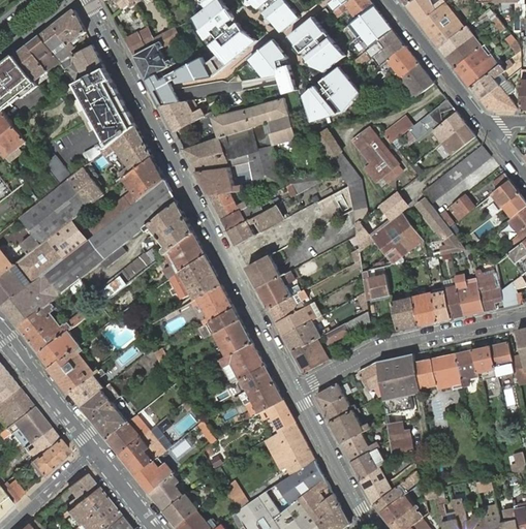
[(101,0),(103,1),(112,17),(121,9),(116,3),(120,0),(124,0),(128,3),(130,7),(133,4),(130,0),(101,0)]
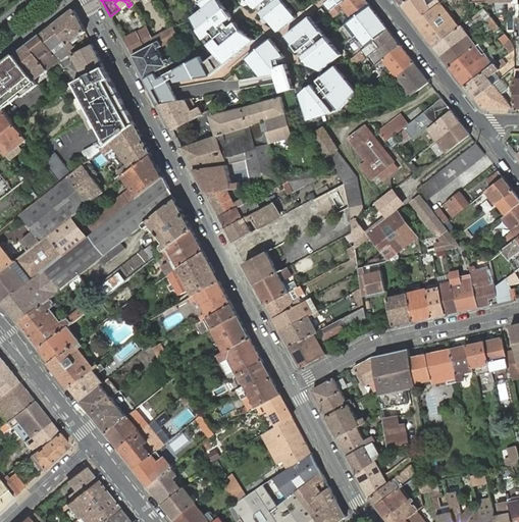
[(118,0),(114,3),(119,9),(126,3),(122,0),(118,0)]
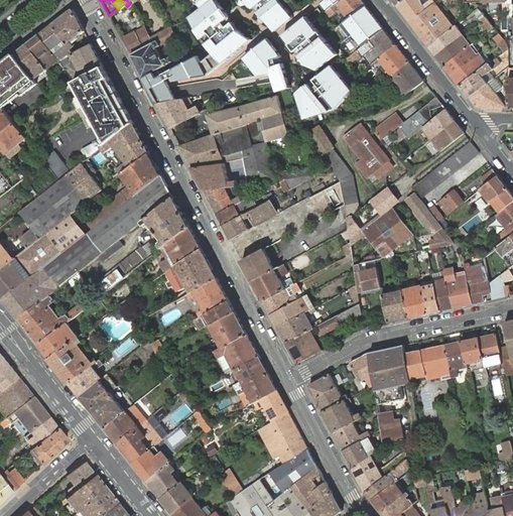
[(181,0),(191,14),(181,20),(198,46),(211,53),(200,62),(196,54),(154,77),(152,72),(141,78),(155,103),(175,100),(165,80),(170,77),(172,81),(206,75),(220,65),(252,38),(239,27),(219,0),(181,0)]
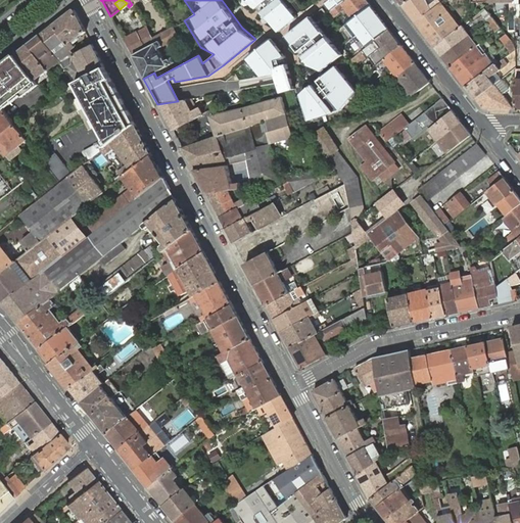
[(296,16),(283,0),(245,0),(269,20),(278,32),(296,16)]
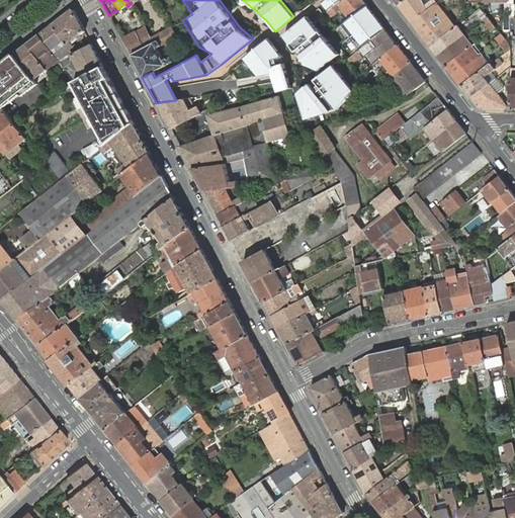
[(346,18),(363,5),(359,0),(339,0),(326,11),(330,16),(335,12),(337,15),(342,11),(346,18)]
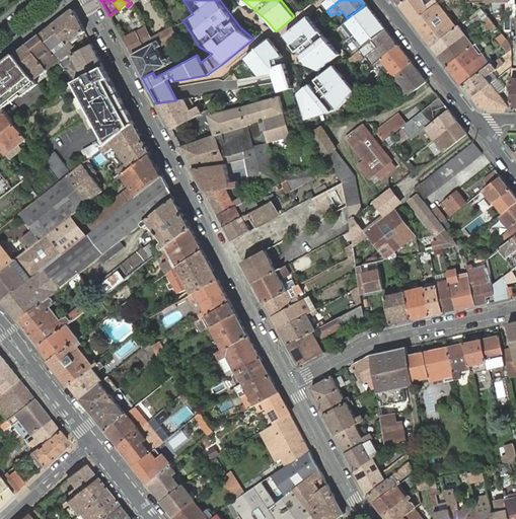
[(425,6),(421,0),(406,0),(396,5),(411,22),(427,10),(435,4),(431,0),(429,2),(425,6)]
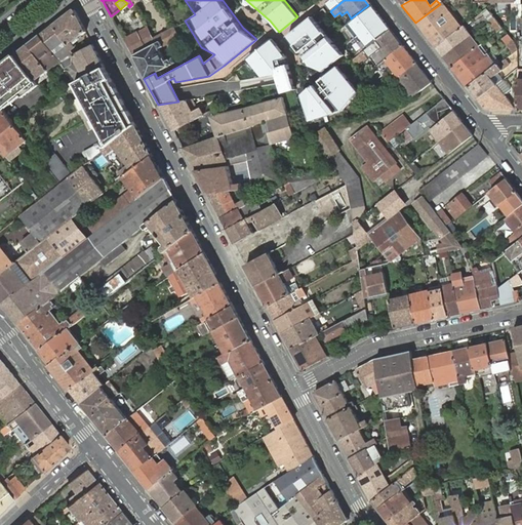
[(514,0),(488,0),(488,2),(488,6),(488,9),(492,9),(492,6),(492,2),(514,2),(514,0)]
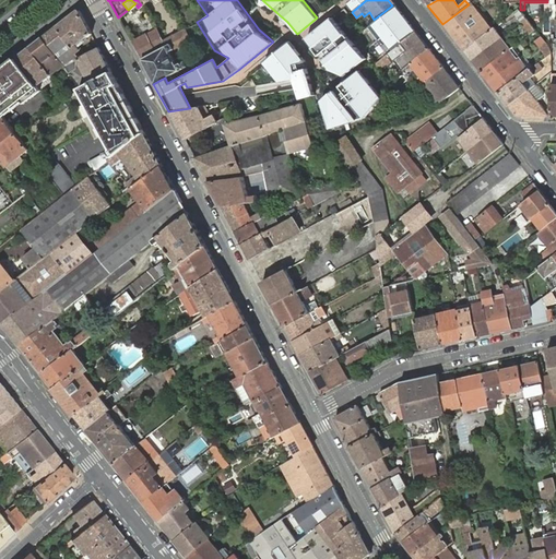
[(488,30),(469,4),(460,11),(442,24),(462,50),(488,30)]
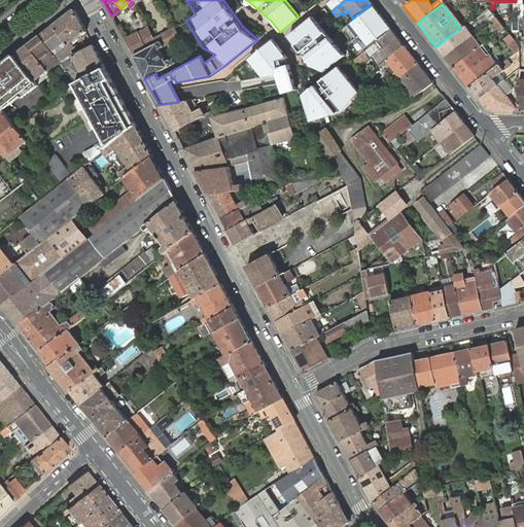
[(490,14),(486,8),(482,12),(489,22),(494,19),(490,14)]
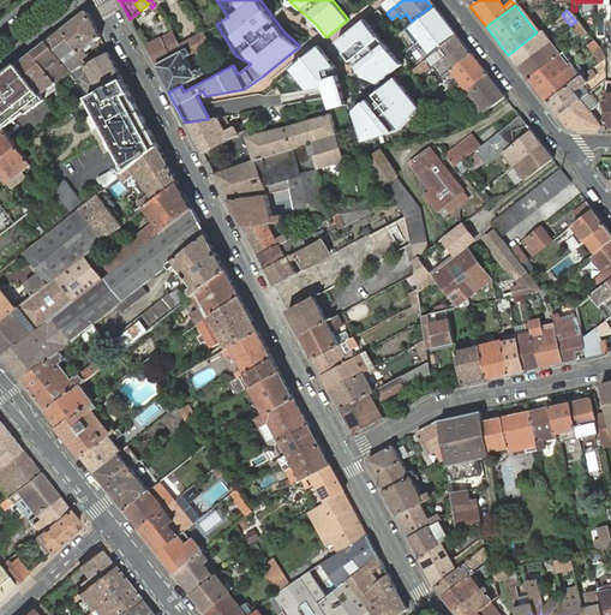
[(83,12),(60,29),(82,58),(85,54),(82,49),(97,37),(84,12),(83,12)]
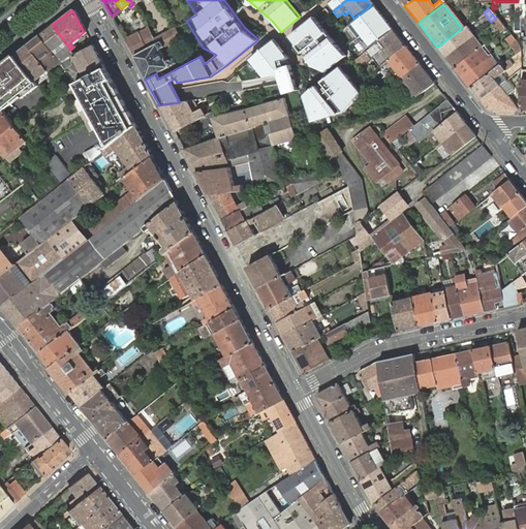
[(325,73),(348,54),(319,21),(313,14),(285,36),(309,66),(325,73)]
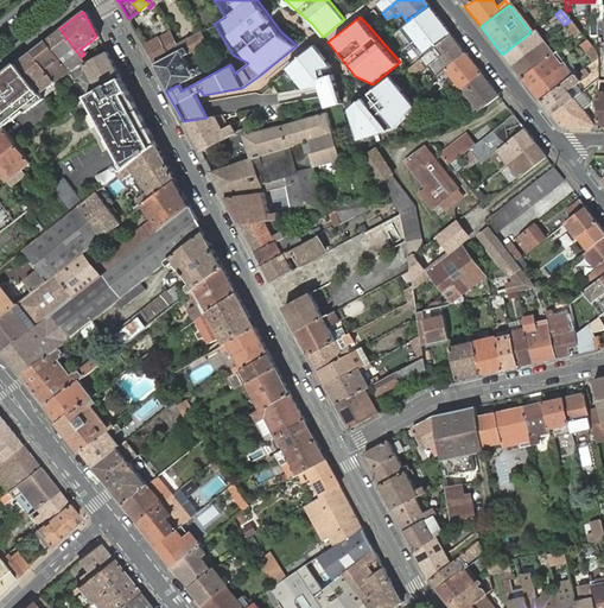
[(570,21),(564,25),(572,37),(578,32),(570,21)]
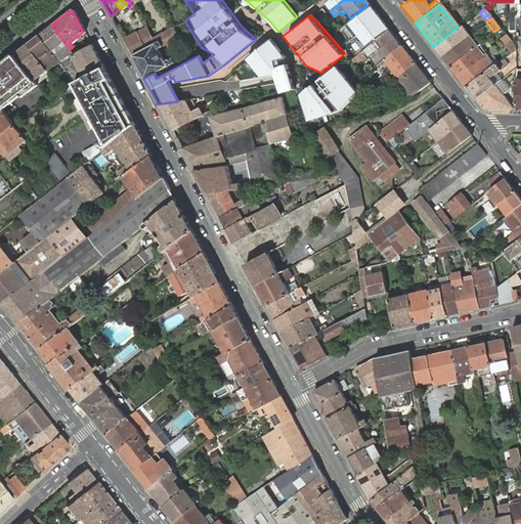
[(51,25),(38,35),(57,61),(73,53),(70,49),(51,25)]
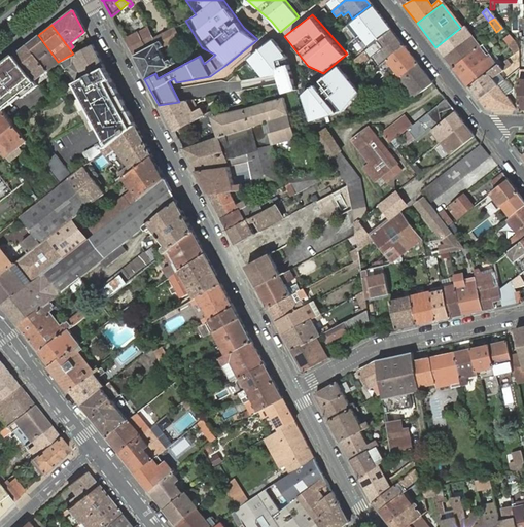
[(463,26),(460,28),(435,47),(444,58),(467,38),(462,32),(466,29),(463,26)]
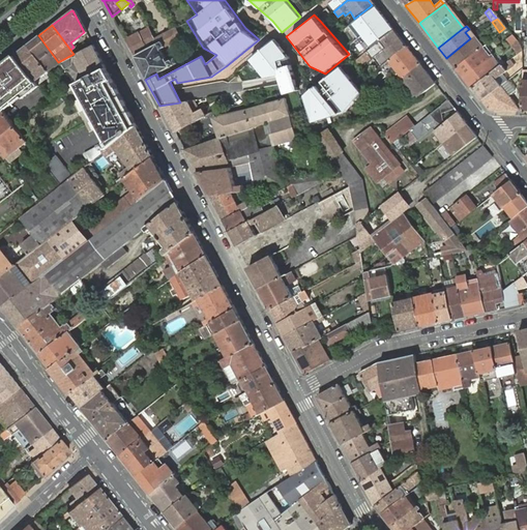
[(145,79),(175,63),(172,58),(165,62),(158,50),(178,39),(173,29),(173,28),(152,39),(155,43),(144,50),(133,56),(145,79)]
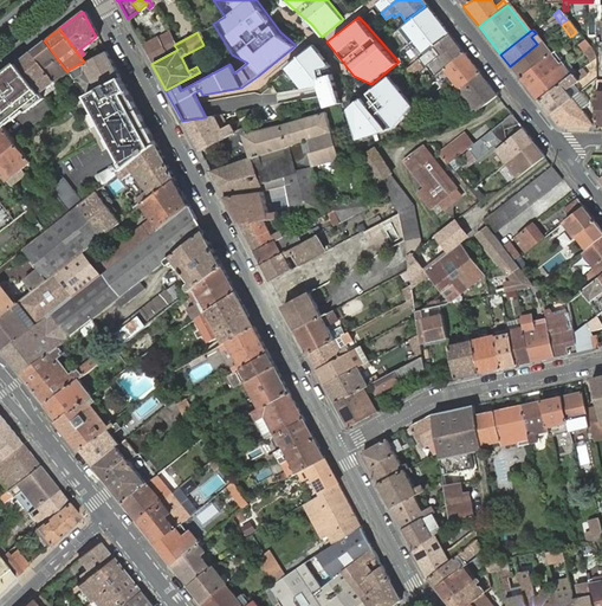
[(167,32),(155,38),(164,57),(177,50),(174,45),(167,32)]
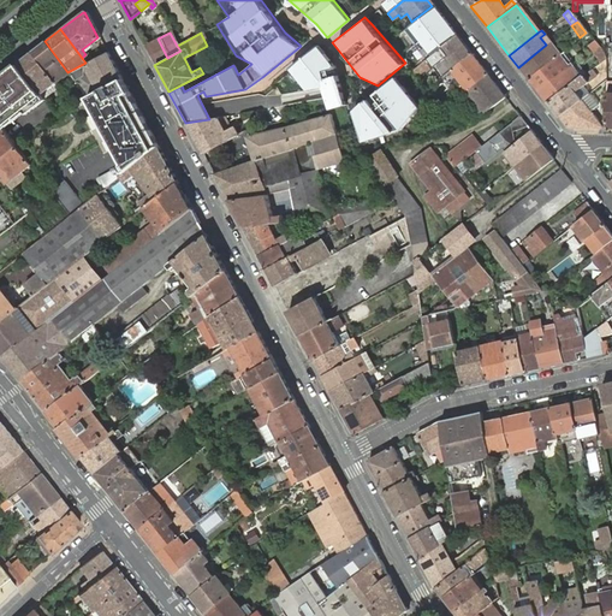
[(423,71),(431,66),(439,77),(450,70),(470,54),(455,35),(419,64),(423,71)]
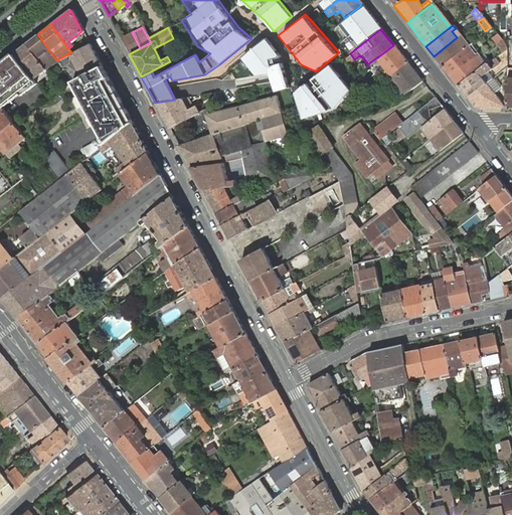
[(132,32),(120,38),(129,54),(140,48),(132,32)]
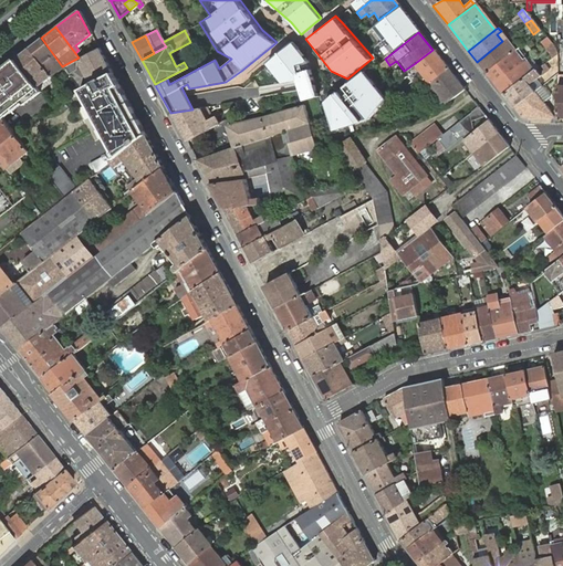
[(539,42),(542,48),(549,42),(545,37),(539,42)]
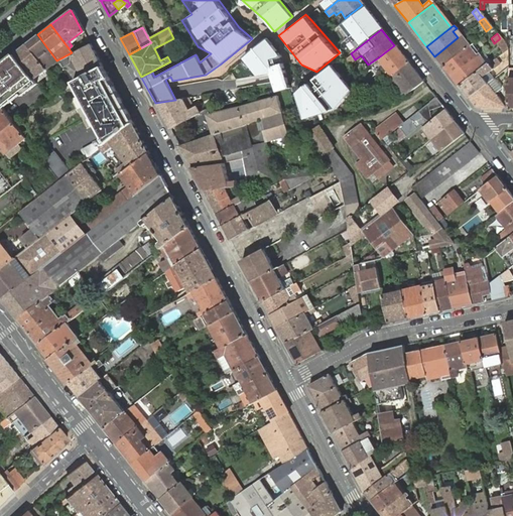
[(37,34),(25,44),(44,70),(56,60),(37,34)]
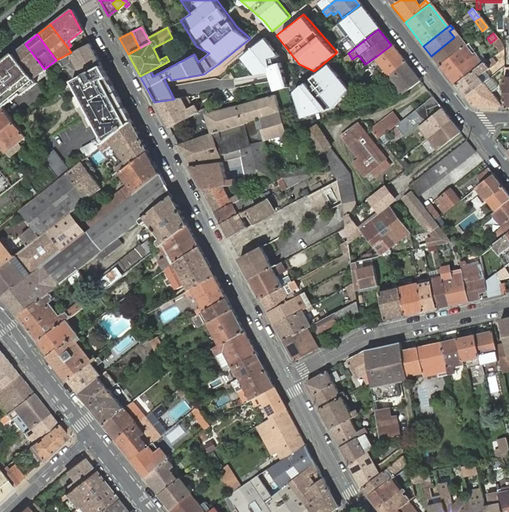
[(262,37),(238,57),(251,75),(267,72),(269,77),(270,82),(273,90),(285,89),(279,62),(268,65),(265,58),(277,55),(262,37)]
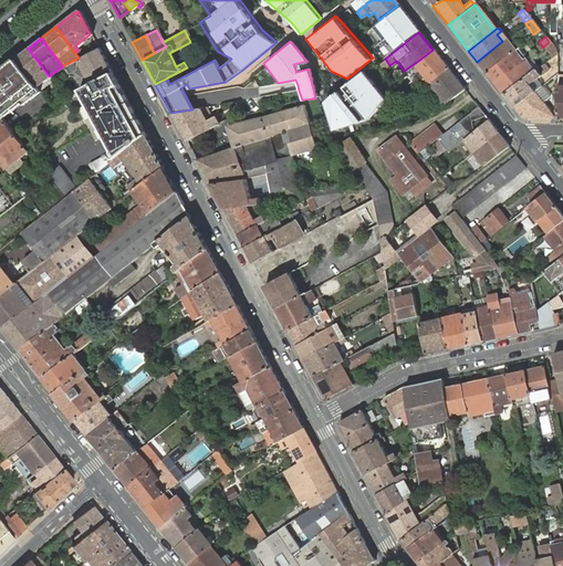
[(502,41),(477,62),(485,73),(511,52),(514,50),(514,49),(512,45),(508,48),(502,41)]
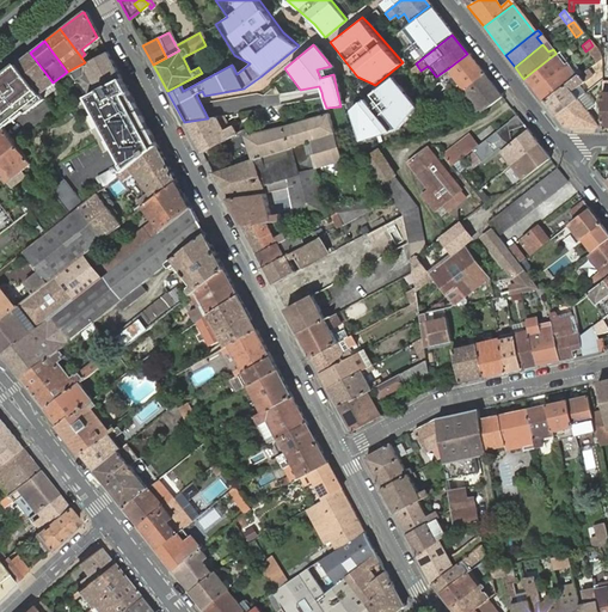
[(585,51),(594,62),(600,59),(600,53),(593,46),(585,51)]
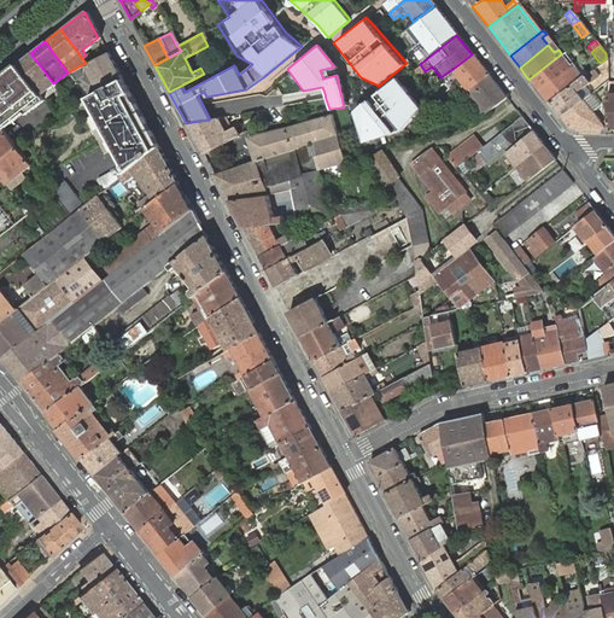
[(86,63),(68,73),(87,97),(92,94),(81,79),(88,75),(97,92),(121,79),(106,52),(86,63)]
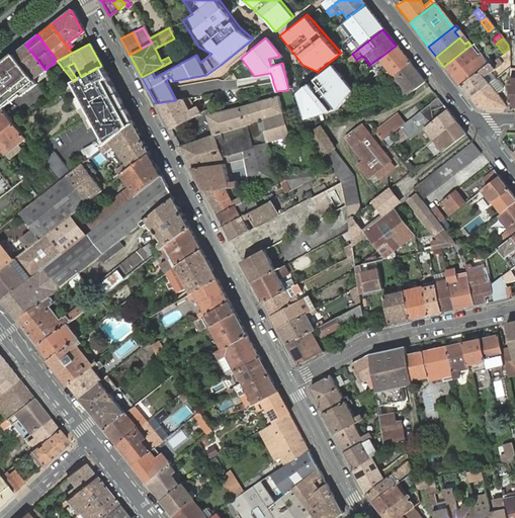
[(14,55),(23,66),(32,79),(45,70),(25,45),(14,54),(14,55)]
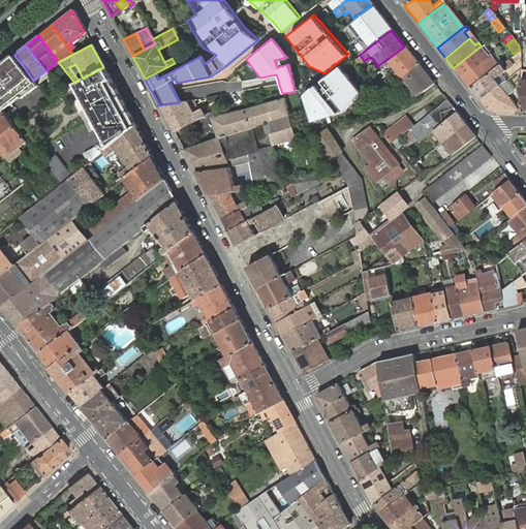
[(418,63),(404,47),(387,60),(400,76),(418,63)]
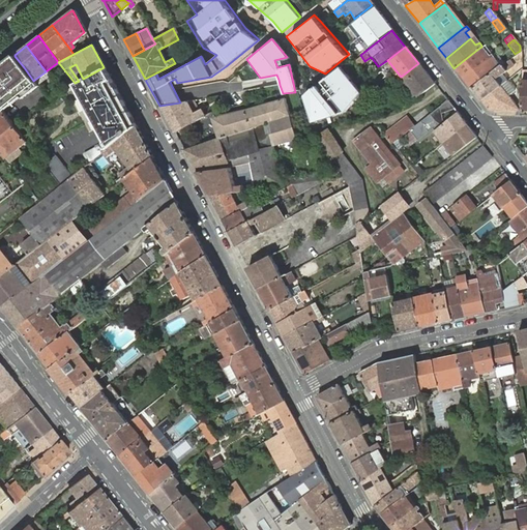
[(478,49),(454,68),(462,79),(478,65),(479,67),(492,57),(493,56),(488,51),(486,52),(482,55),(478,49)]
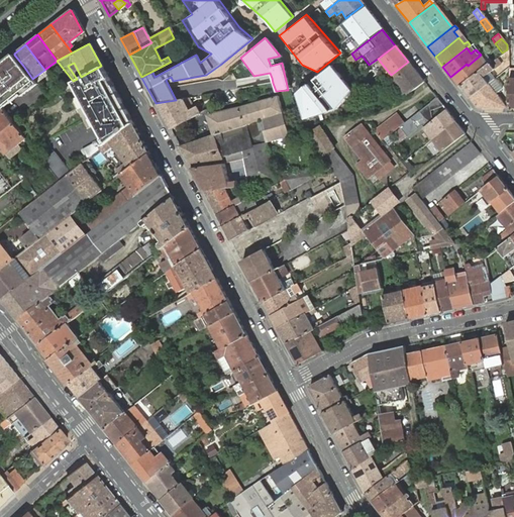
[(14,55),(0,66),(0,107),(1,108),(34,82),(32,79),(23,66),(14,55)]
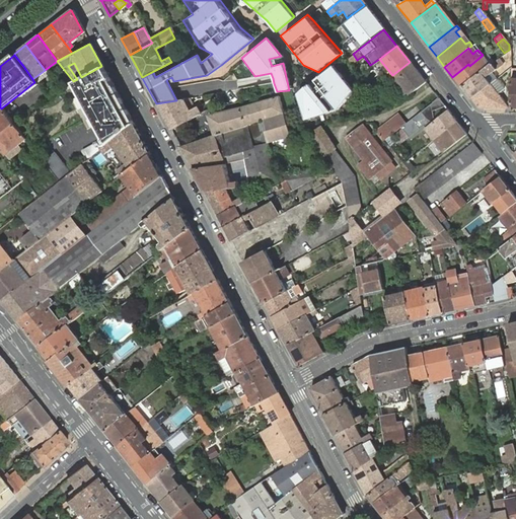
[(483,58),(482,56),(469,66),(468,64),(452,77),(459,86),(484,68),(478,62),(483,58)]
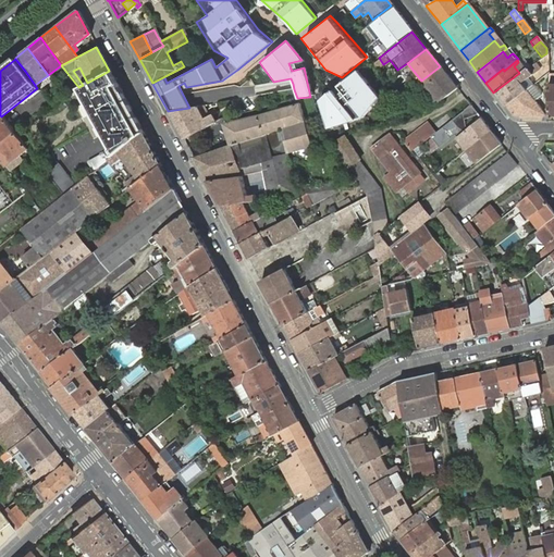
[(538,69),(533,62),(519,73),(493,93),(504,106),(525,89),(530,85),(526,78),(538,69)]
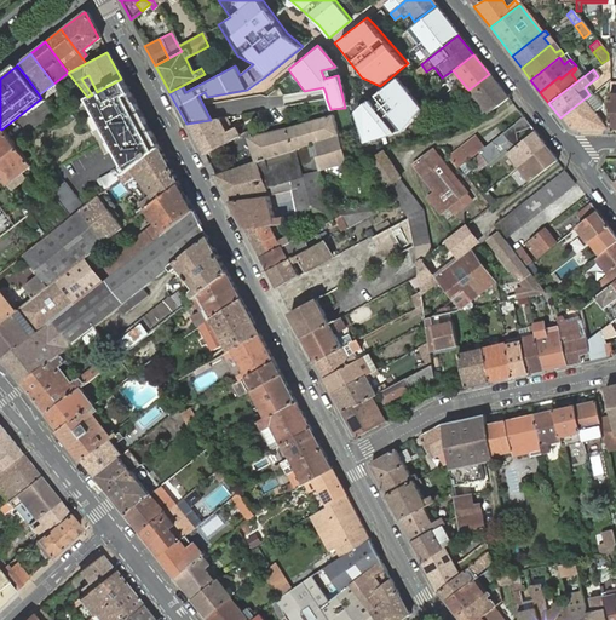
[(170,92),(170,93),(205,74),(170,92)]
